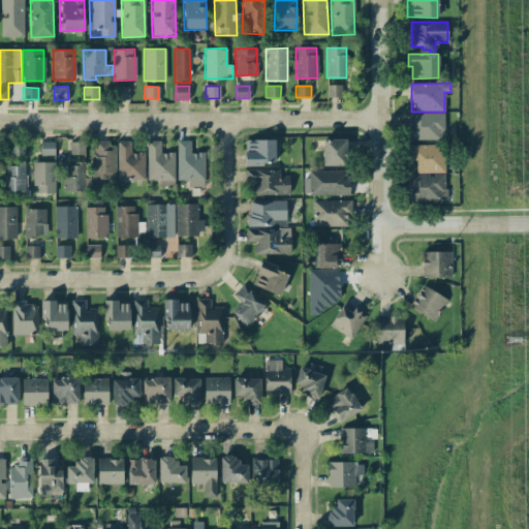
[(128,98),(128,87),(115,87),(115,99),(128,98)]
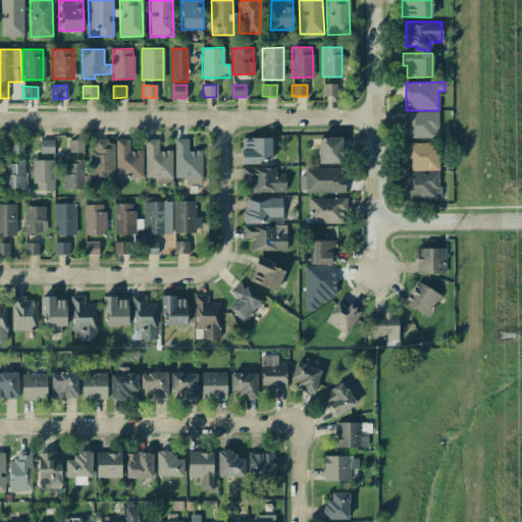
[(403,112),(403,127),(404,139),(438,138),(438,111),(403,112)]
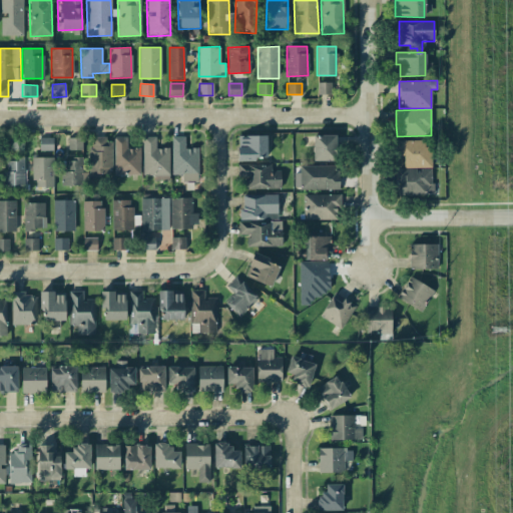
[(335,134),(313,135),(314,160),(336,160),(335,134)]
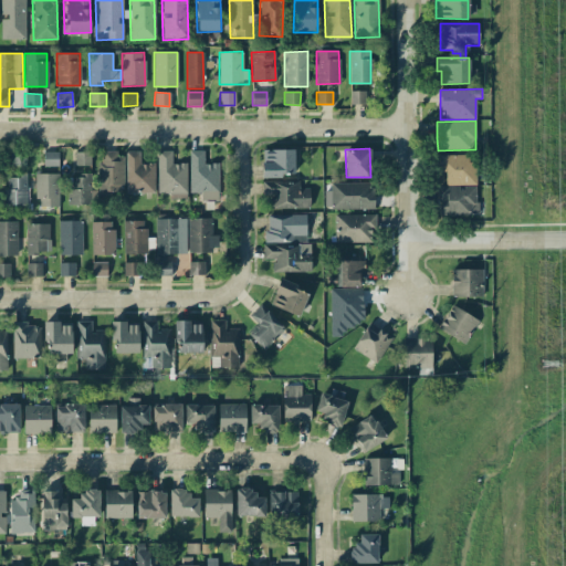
[(294,149),(265,150),(265,161),(261,161),(262,177),(294,176),(294,149)]
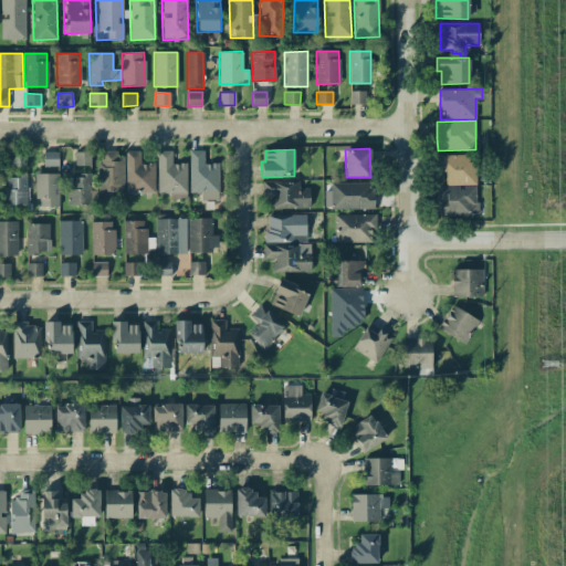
[(123,156),(114,156),(114,150),(98,152),(100,192),(124,191),(123,156)]
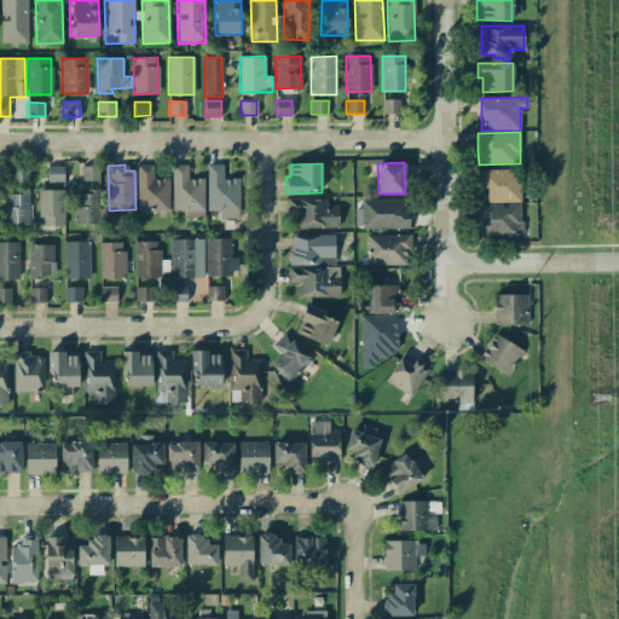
[(168,178),(152,179),(152,165),(137,166),(138,212),(169,210),(168,178)]
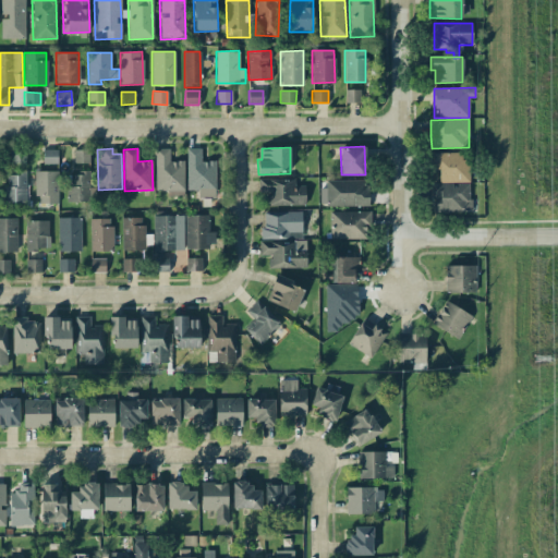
[(155,190),(167,190),(167,196),(183,196),(184,161),(169,161),(169,148),(156,148),(155,190)]
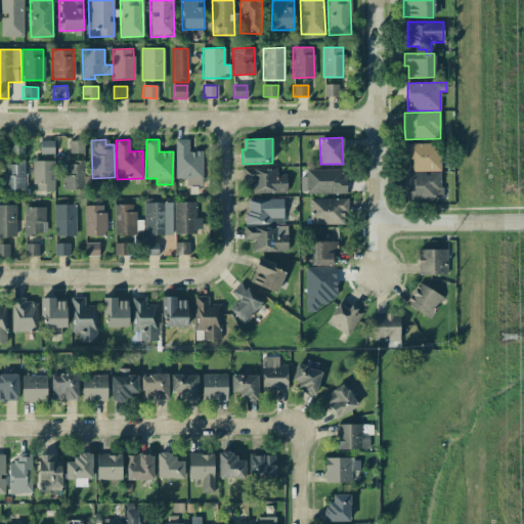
[(186,178),(186,186),(203,185),(202,150),(188,151),(188,139),(175,139),(176,178),(186,178)]
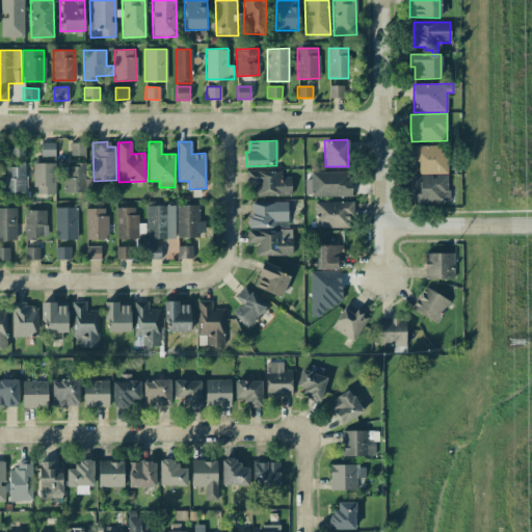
[(41,142),(41,156),(55,156),(55,142),(41,142)]
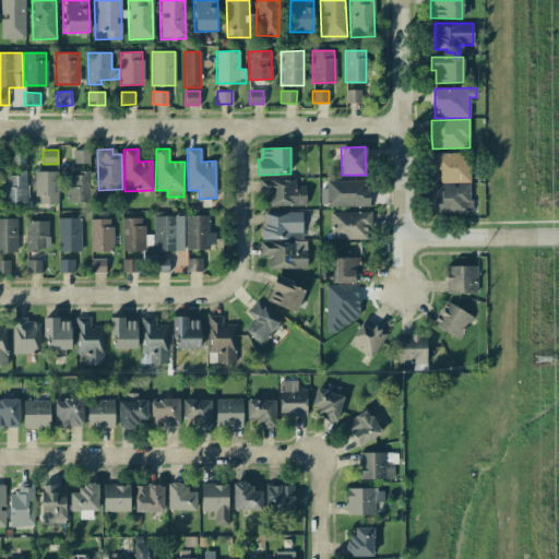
[(73,163),(90,164),(90,150),(74,150),(73,163)]
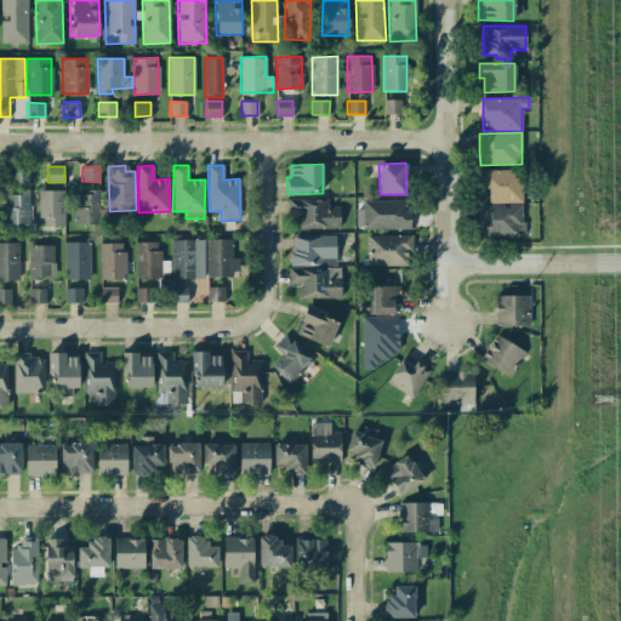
[(523,203),(522,169),(479,170),(480,187),(488,187),(489,204),(523,203)]
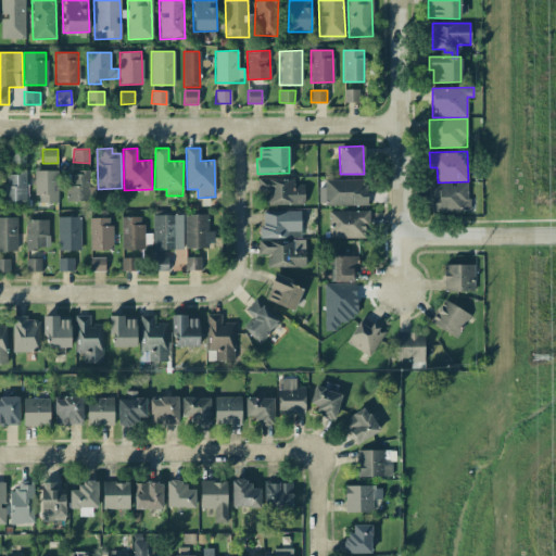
[(36,203),(58,203),(58,171),(36,171),(36,203)]
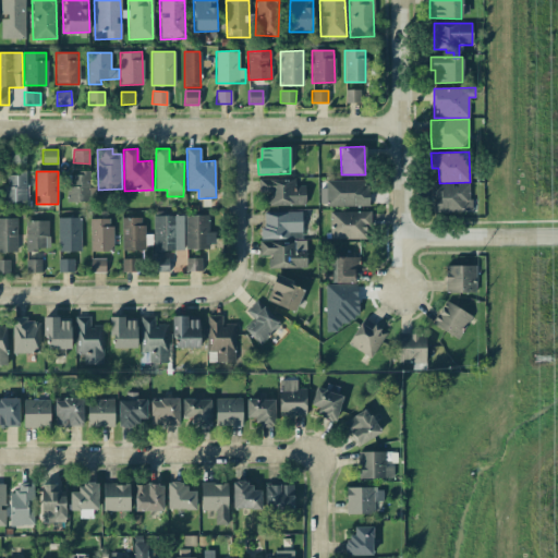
[(4,203),(26,202),(25,172),(4,173),(4,203)]
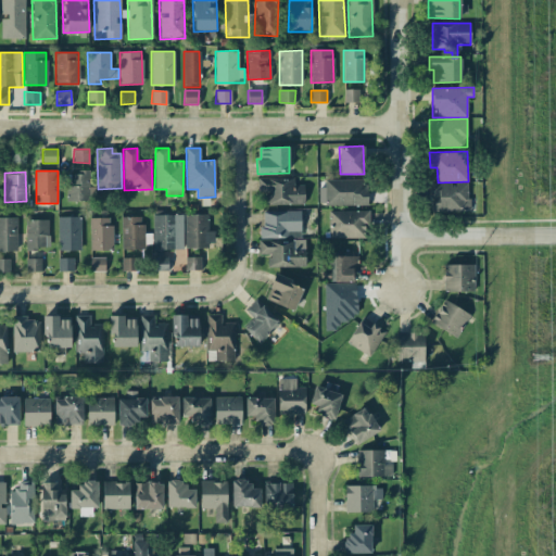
[(65,173),(65,201),(89,201),(89,173),(65,173)]
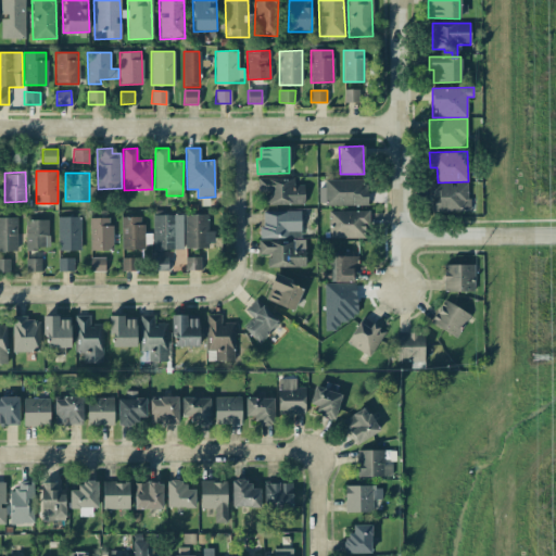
[(257,177),(257,192),(267,192),(267,205),(304,205),(304,185),(292,185),(292,177),(257,177)]
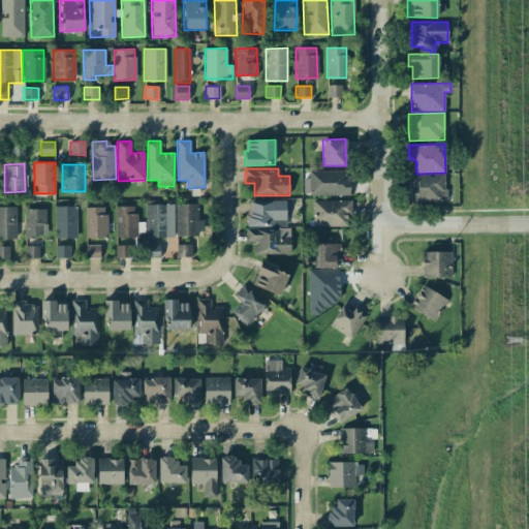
[(349,195),(349,170),(305,170),(305,194),(349,195)]
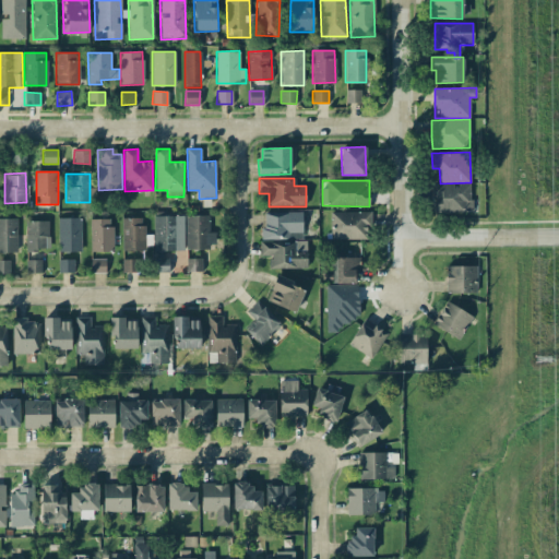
[(432,185),(432,212),(472,211),(471,183),(432,185)]
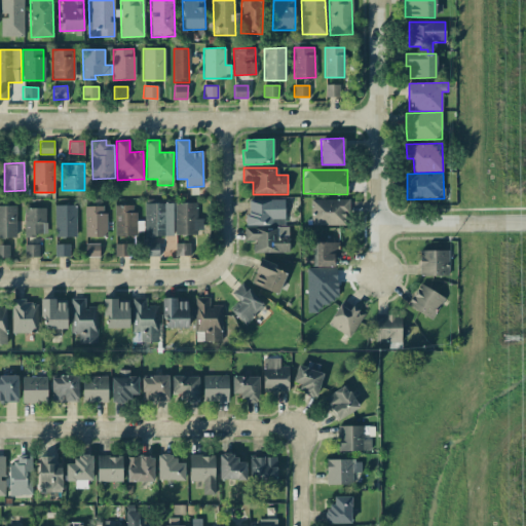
[(247,199),(248,225),(285,225),(284,199),(247,199)]
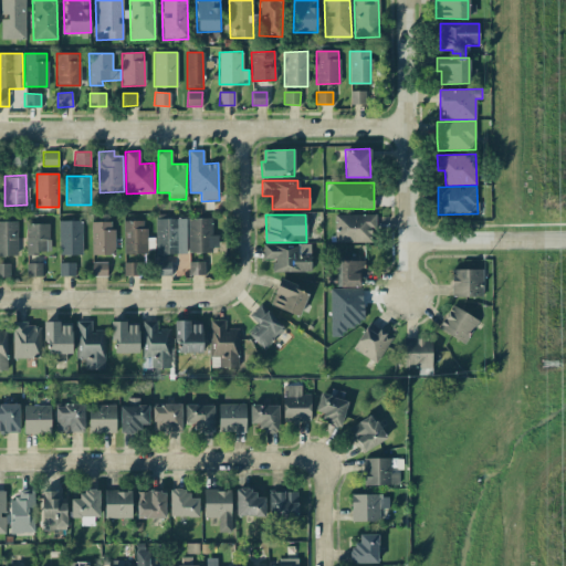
[(335,215),(334,242),(374,242),(375,215),(335,215)]
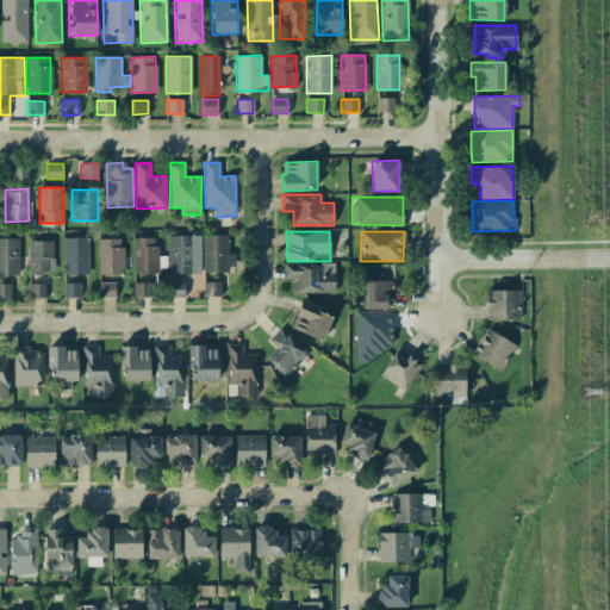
[(200,235),(167,236),(168,273),(200,273),(200,235)]
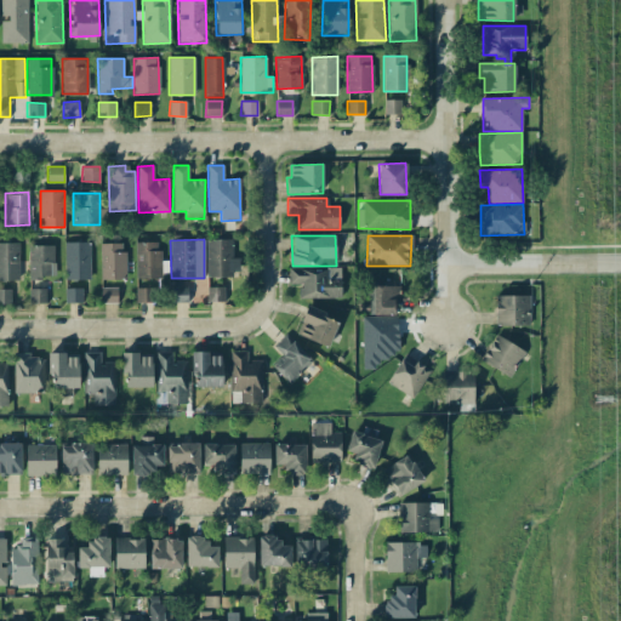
[(206,240),(206,277),(239,277),(239,257),(232,257),(232,239),(206,240)]
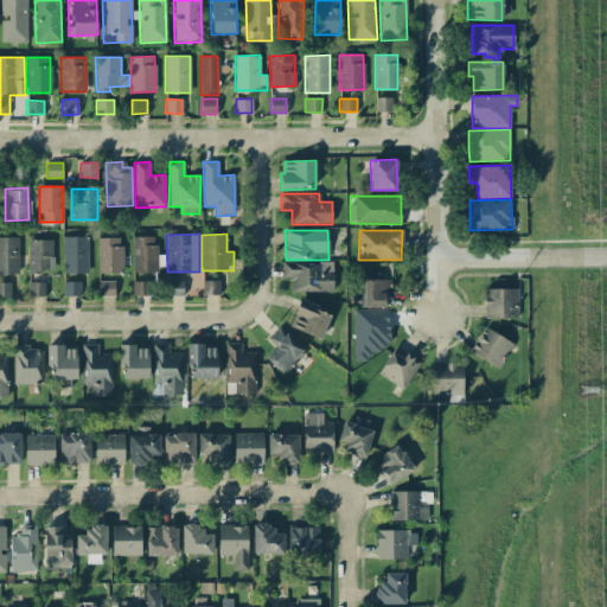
[(19,237),(0,236),(0,273),(18,274),(19,237)]
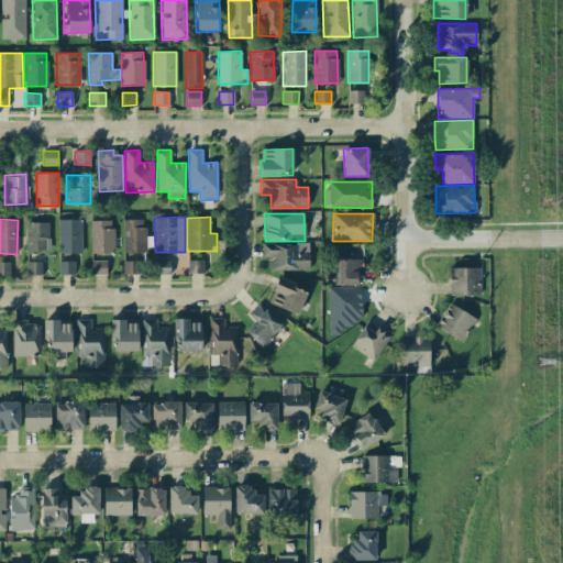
[(81,254),(81,219),(58,220),(58,254),(81,254)]
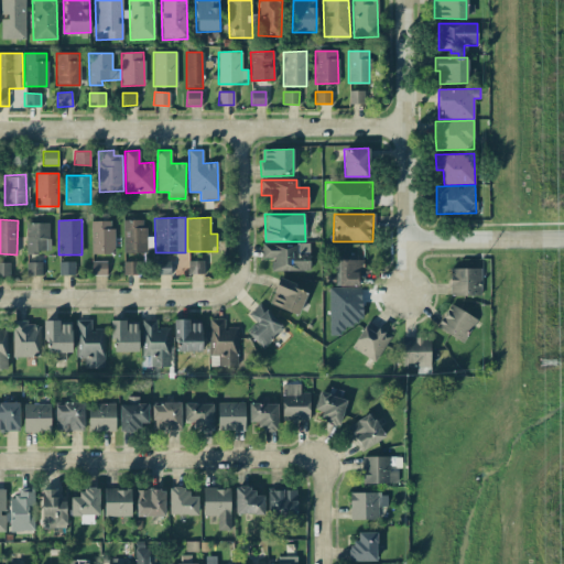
[(123,274),(136,274),(136,253),(145,253),(144,219),(122,220),(123,274)]
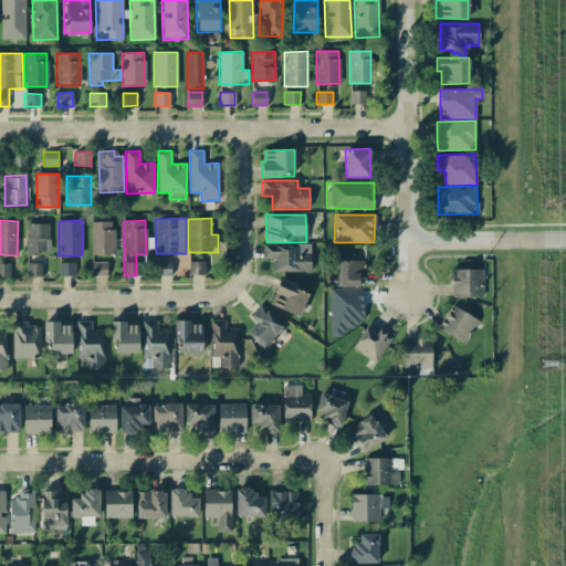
[(91,254),(114,254),(114,222),(91,222),(91,254)]
